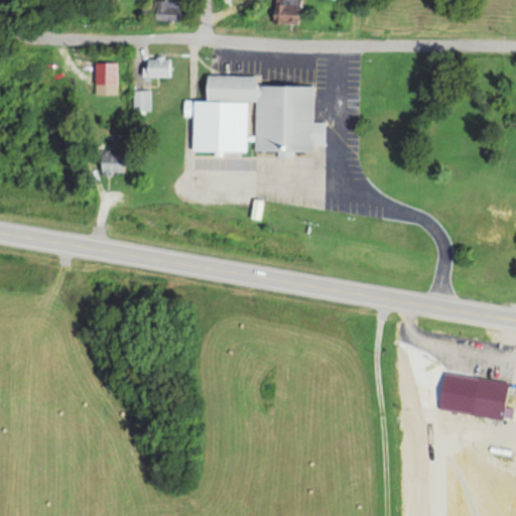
[(177,0),(152,0),(152,18),(178,19),(177,0)]
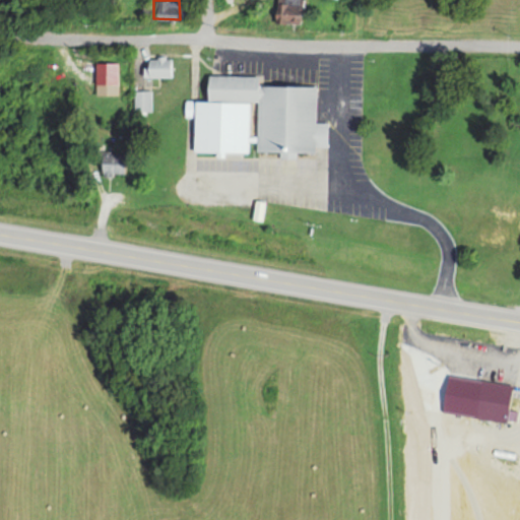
[(301,22),(301,0),(273,0),(273,22),(301,22)]
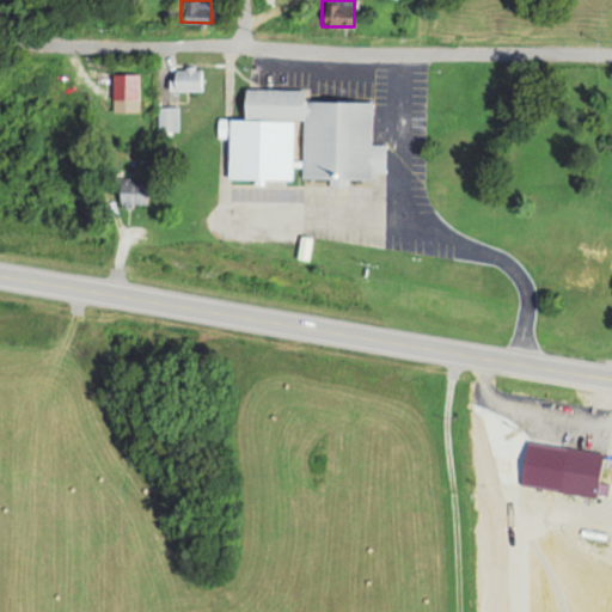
[(169,90),(202,90),(202,67),(169,67),(169,90)]
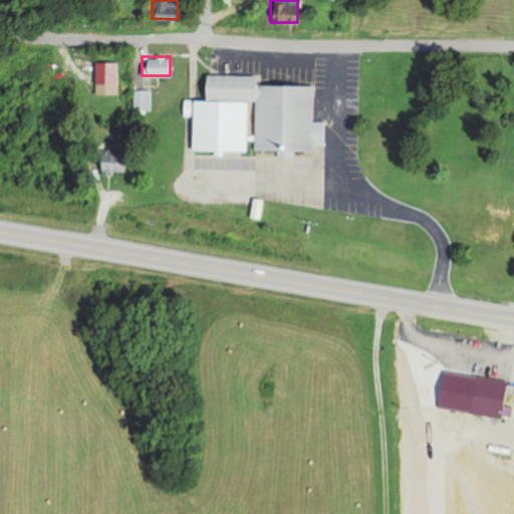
[(311,84),(255,84),(255,74),(204,74),(203,101),(184,100),(183,115),(191,115),(190,150),(311,151),(311,145),(321,145),(322,121),(311,121),(311,84)]
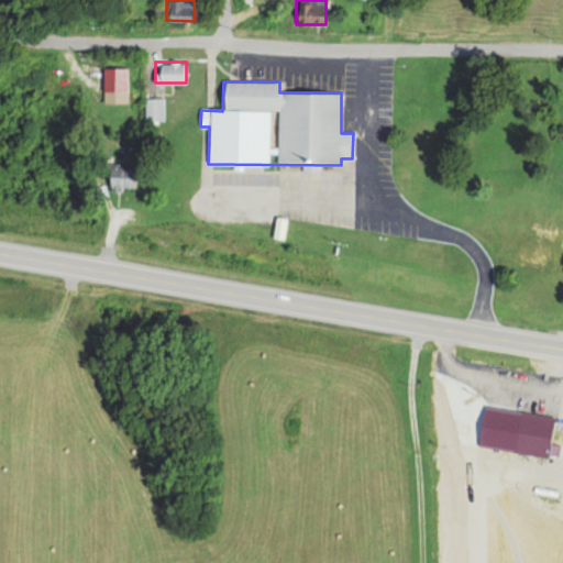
[(110,191),(134,187),(130,163),(100,168),(101,175),(107,174),(110,191)]
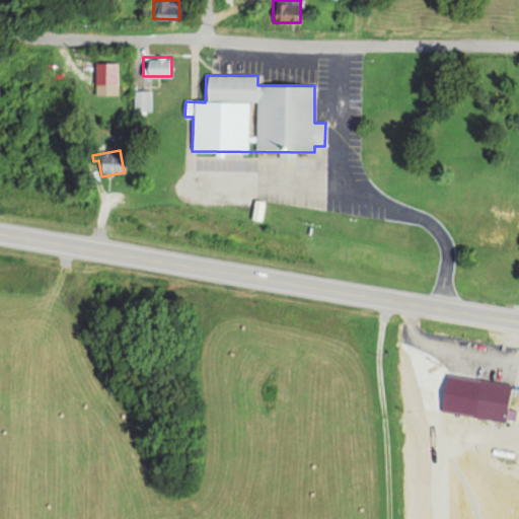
[(518,354),(518,355),(518,348),(518,345),(512,345),(509,373),(518,373),(518,354)]
